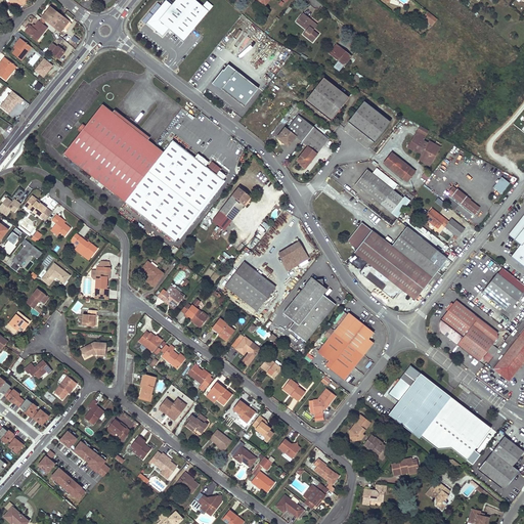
[(9,0),(8,1),(17,8),(20,4),(23,2),(24,3),(25,4),(28,0),(9,0)]
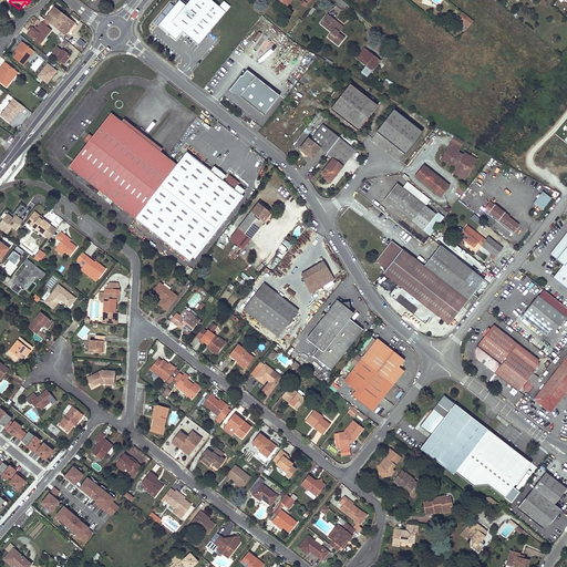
[(226,13),(210,0),(191,0),(186,6),(181,0),(158,24),(176,39),(183,31),(198,44),(226,13)]
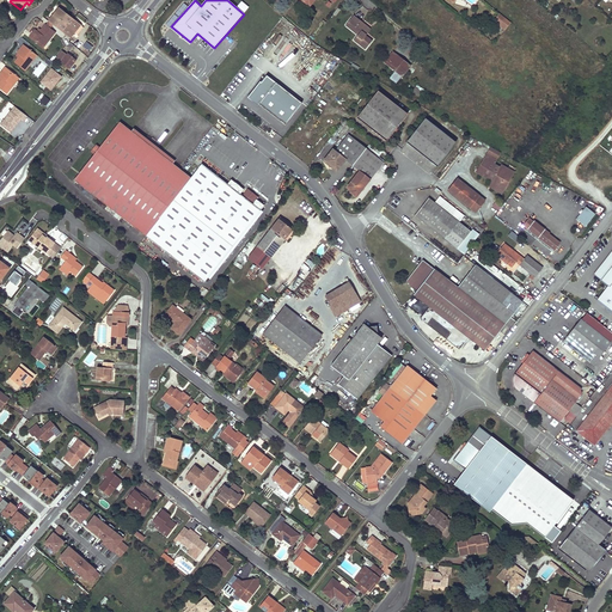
[(79,24),(57,7),(47,20),(48,22),(53,25),(68,37),(73,31),(75,34),(81,26),(79,24)]
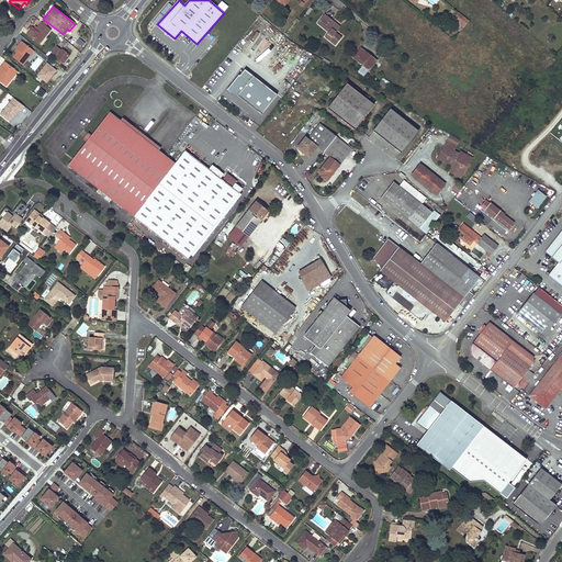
[(325,13),(317,23),(328,32),(324,36),(325,37),(336,23),(325,13)]
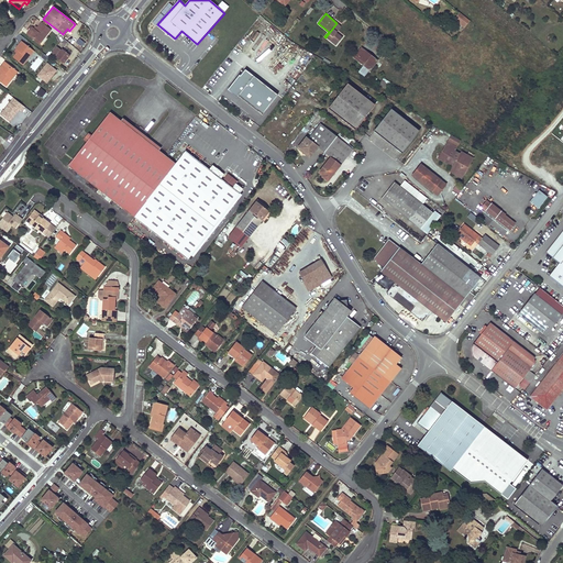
[(460,13),(455,20),(464,28),(470,21),(460,13)]
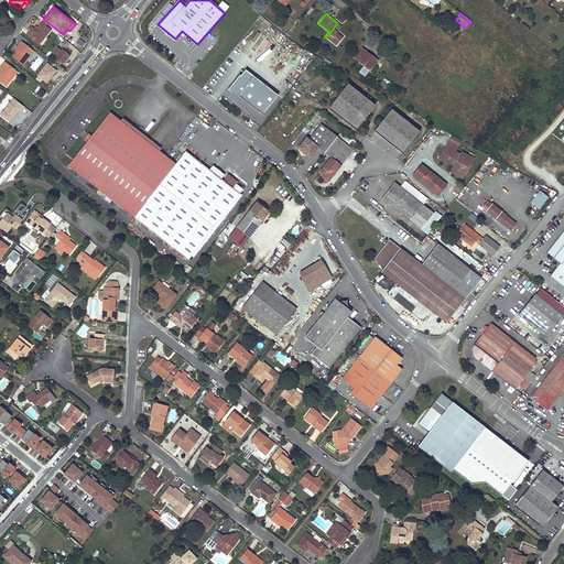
[(31,28),(26,33),(38,42),(43,35),(45,36),(51,31),(45,26),(42,23),(41,23),(36,28),(35,30),(33,29),(31,28)]
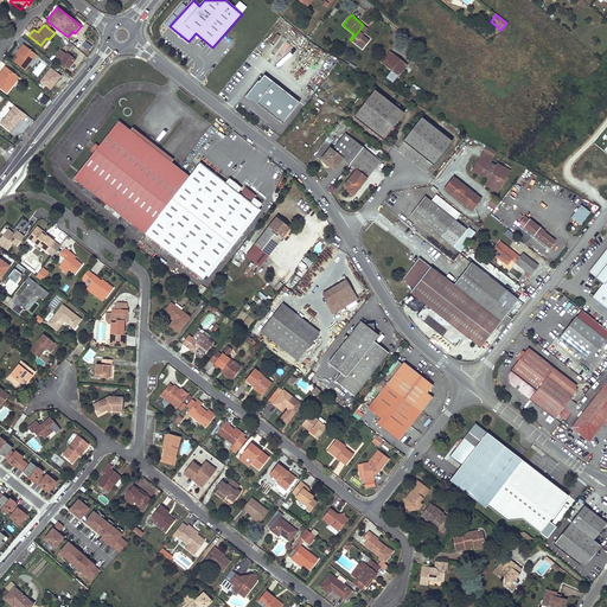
[(363,25),(351,40),(360,49),(369,40),(362,36),(363,34),(362,33),(365,27),(363,25)]
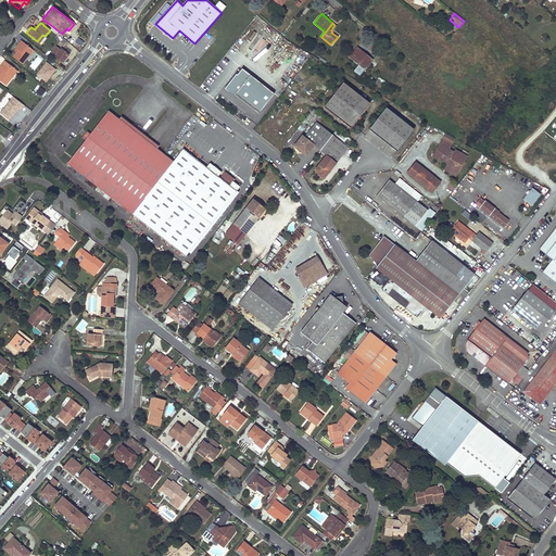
[(15,52),(12,57),(23,64),(32,53),(29,51),(32,49),(22,40),(15,48),(17,50),(15,52)]
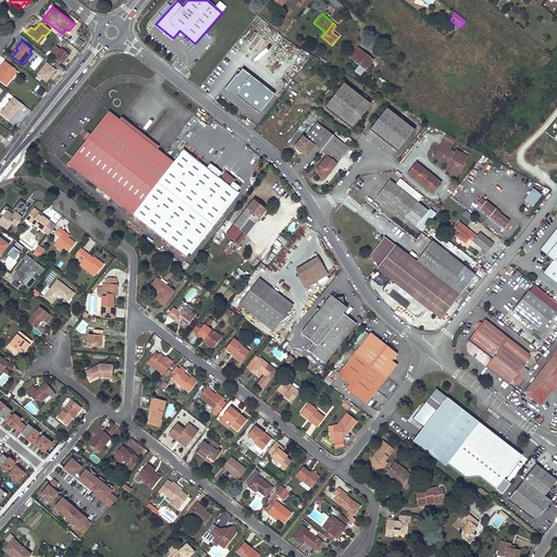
[(54,46),(49,52),(53,57),(61,62),(67,53),(60,48),(59,49),(54,46)]
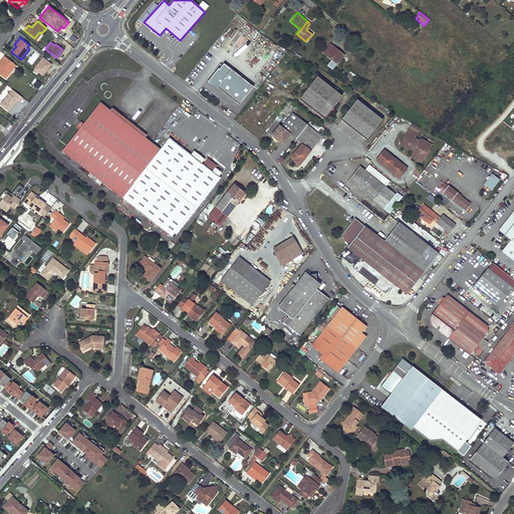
[(330,44),(323,53),(332,60),(330,62),(334,65),(336,63),(337,64),(344,55),(330,44)]
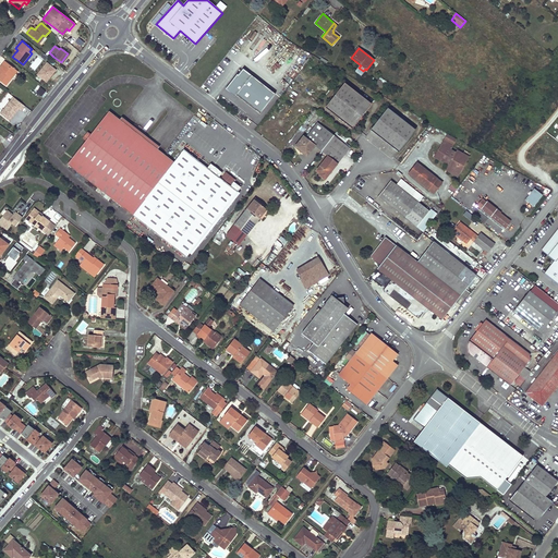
[(37,57),(28,67),(34,71),(43,61),(37,57)]
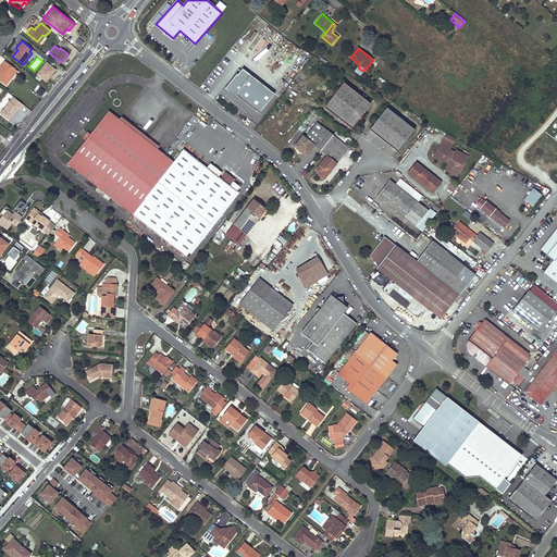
[(0,73),(0,81),(3,84),(10,76),(8,75),(14,67),(4,60),(0,65),(0,67),(0,69),(2,71),(0,73)]
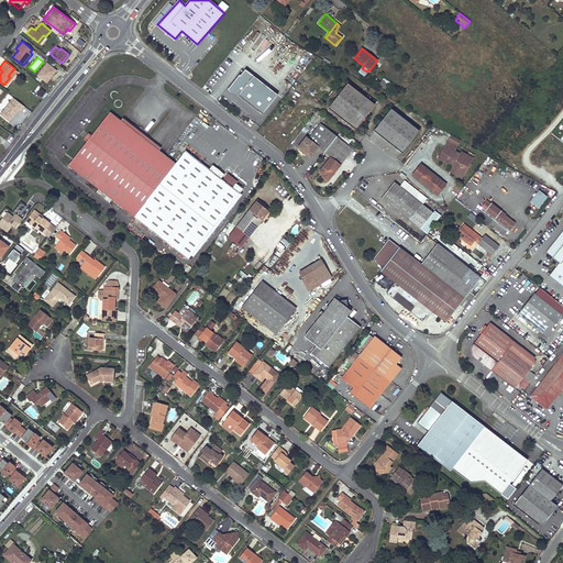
[(47,83),(56,70),(47,64),(37,75),(47,83)]
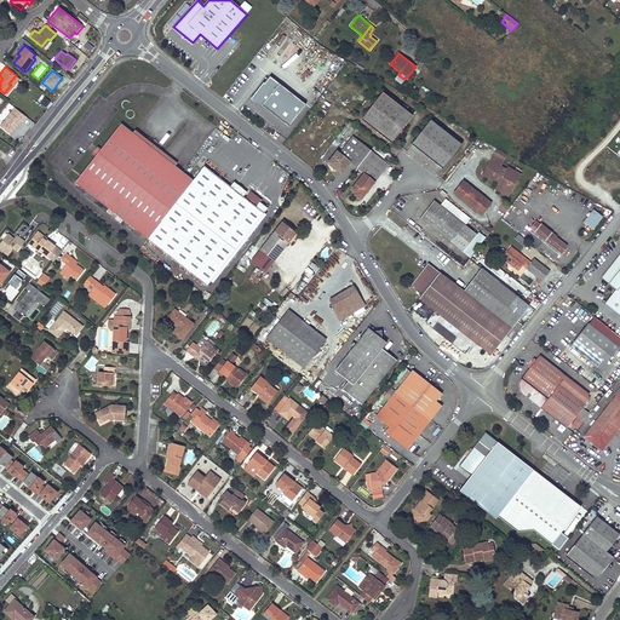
[(264,85),(252,101),(262,108),(263,107),(288,127),(305,107),(270,78),(264,85)]
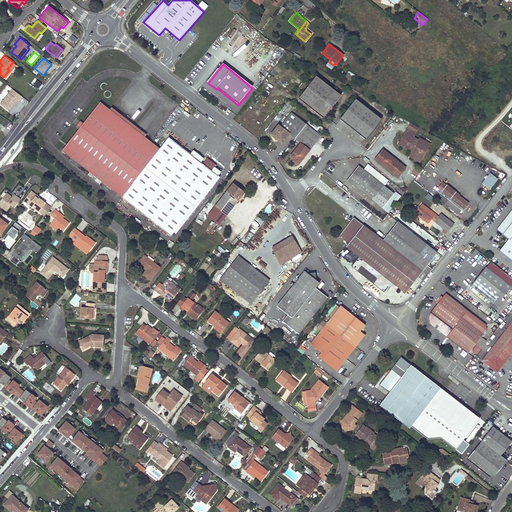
[(317,77),(299,99),(323,118),(341,96),(317,77)]
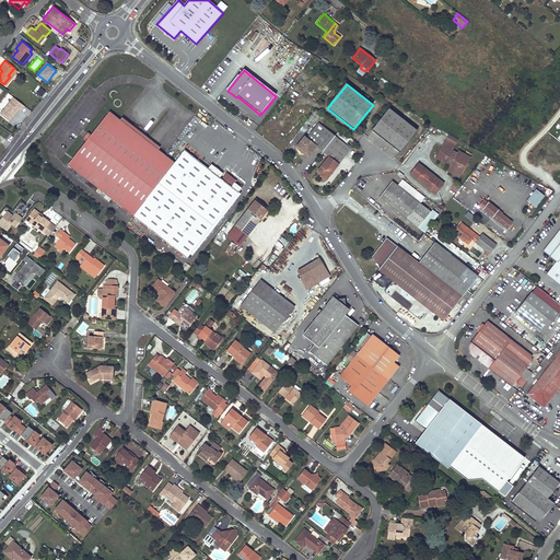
[(39,88),(36,94),(43,97),(46,91),(39,88)]
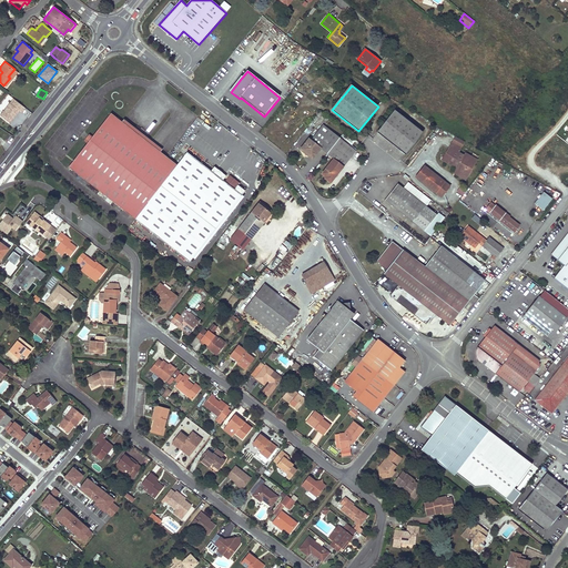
[(0,115),(11,124),(23,107),(7,95),(0,105),(0,115)]
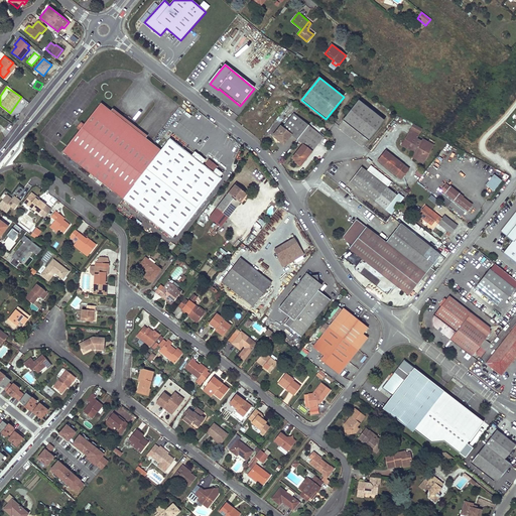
[(359,100),(343,120),(369,140),(384,120),(359,100)]
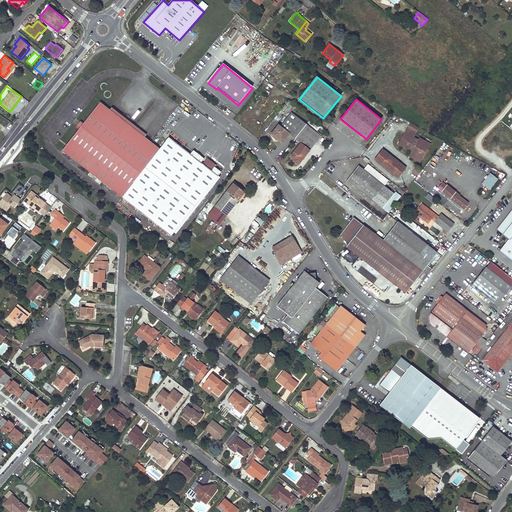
[(217,176),(178,145),(172,140),(165,141),(160,149),(142,134),(100,102),(62,151),(122,197),(130,204),(172,235),(217,176)]
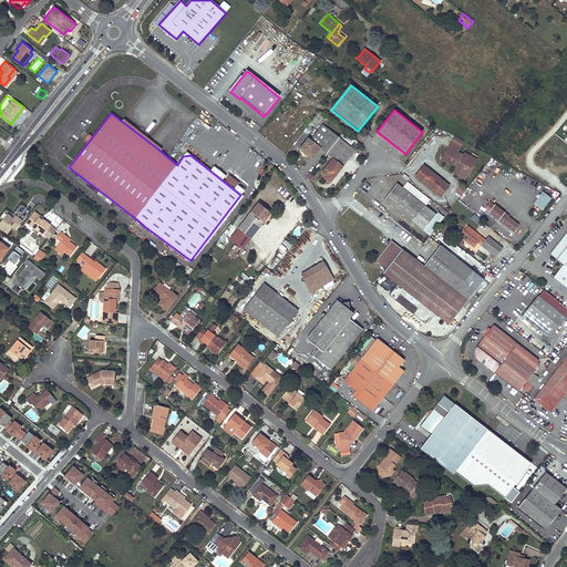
[(308,140),(300,150),(305,153),(308,153),(309,154),(308,155),(312,158),(320,148),(327,153),(339,137),(322,124),(310,141),(308,140)]
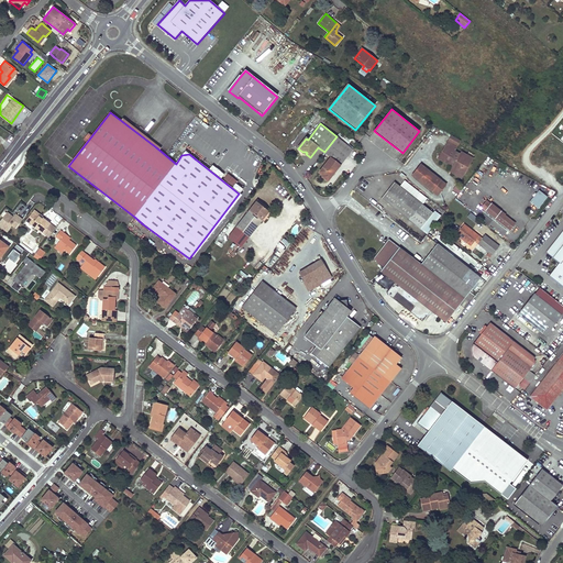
[(289,139),(294,130),(286,127),(282,135),(289,139)]
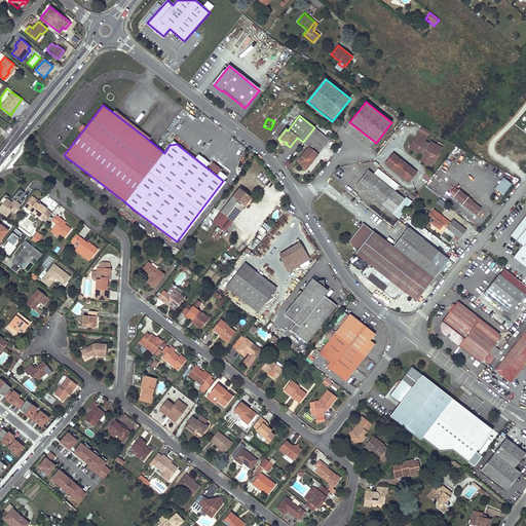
[(314,127),(303,142),(309,147),(298,161),(301,164),(301,165),(306,170),(329,140),(314,127)]
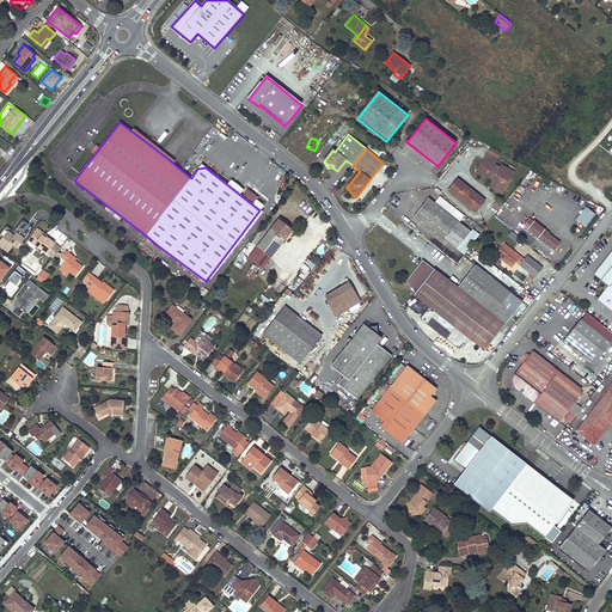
[(487,154),(477,172),(481,175),(484,173),(496,181),(495,182),(496,187),(501,190),(505,189),(509,179),(508,176),(505,175),(508,170),(502,165),(500,169),(494,165),(496,160),(487,154)]
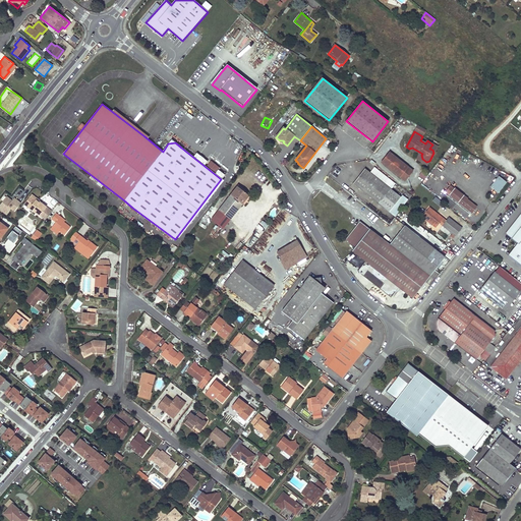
[(390,153),(382,163),(400,177),(408,167),(390,153)]
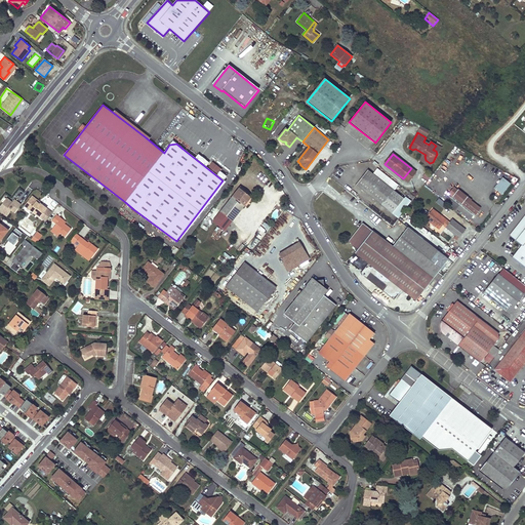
[(421,156),(419,160),(430,166),(433,162),(430,163),(426,160),(423,157),(421,156)]
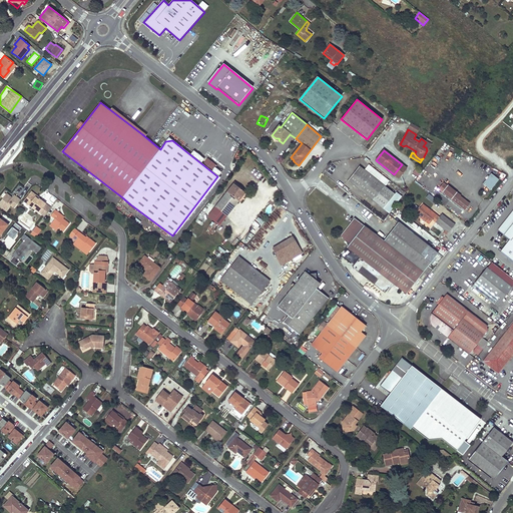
[(402,164),(394,174),(399,178),(407,168),(402,164)]
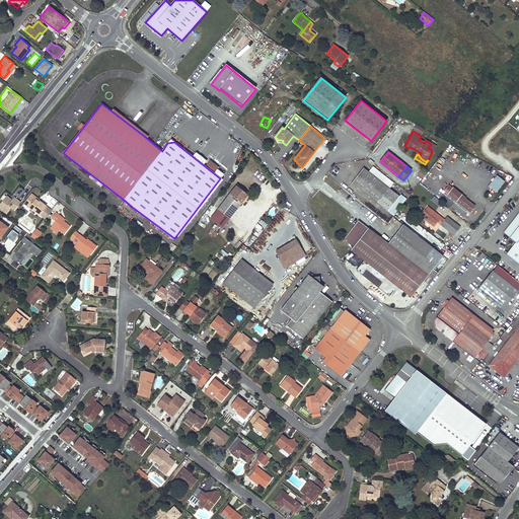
[(405,201),(364,168),(352,183),(393,216),(399,209),(405,201)]
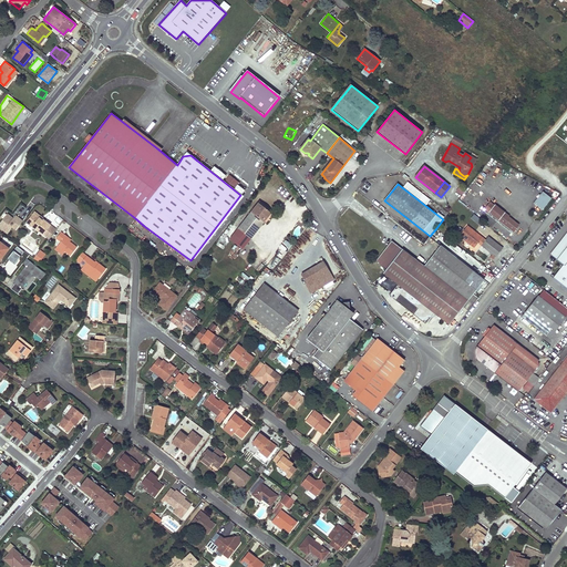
[(540,209),(552,198),(543,191),(533,202),(540,209)]
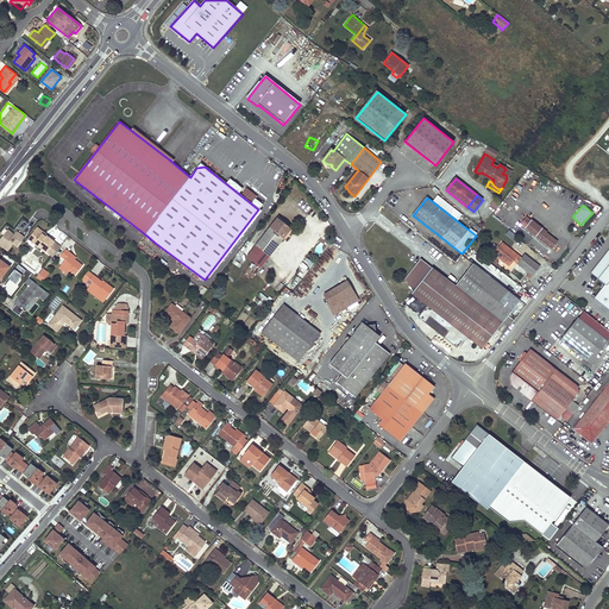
[(542,239),(547,232),(548,231),(534,219),(534,218),(531,215),(523,224),(537,234),(542,239)]
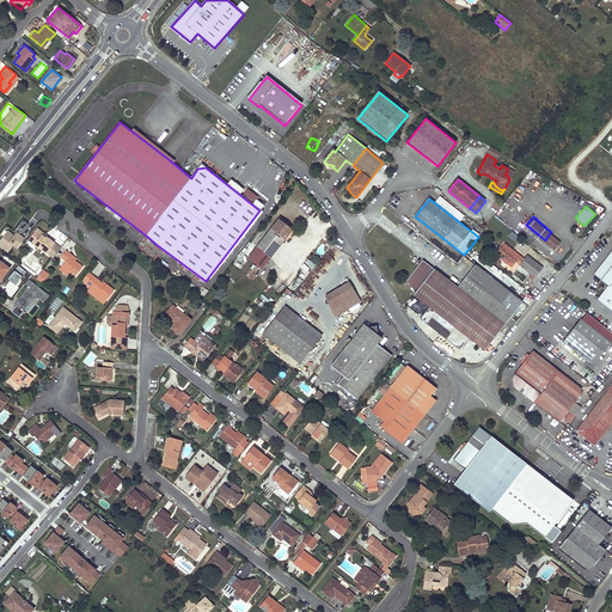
[(280,218),(279,220),(289,227),(291,226),(280,218)]
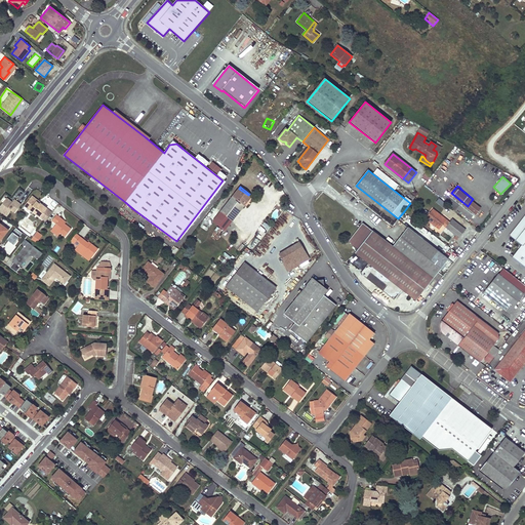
[(239,189),(220,212),(232,221),(244,206),(251,198),(248,195),(239,189)]
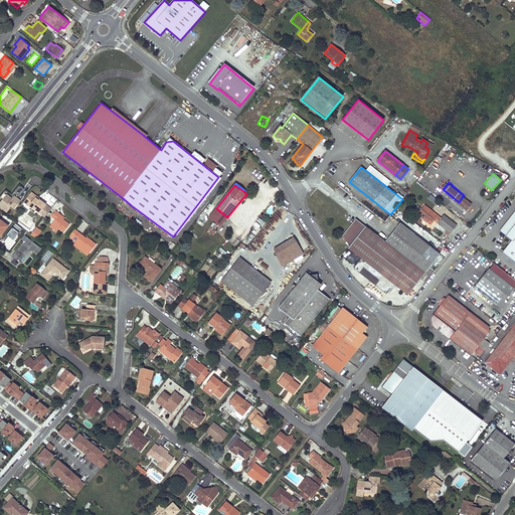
[(30,193),(24,201),(39,213),(46,204),(39,199),(38,199),(30,193)]
